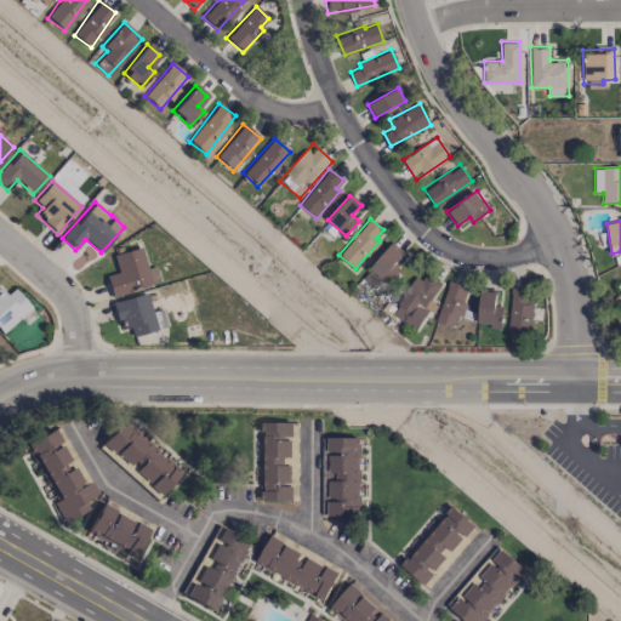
[(379,290),(398,266),(394,263),(403,254),(389,243),(363,278),(379,290)]
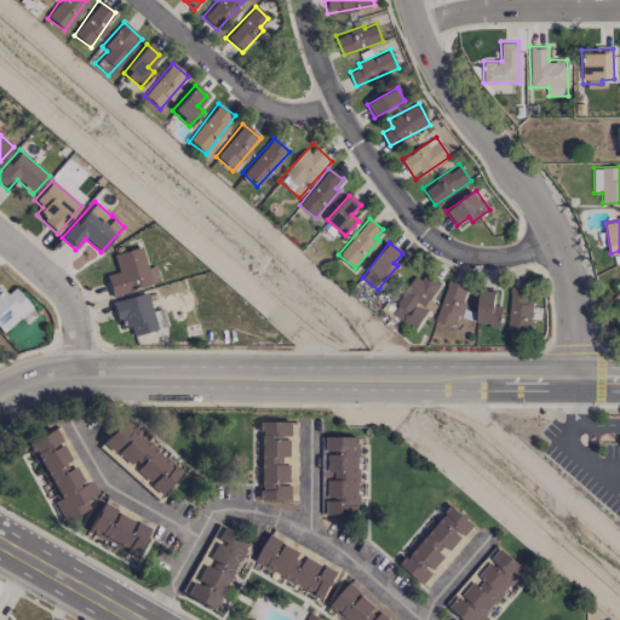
[(105,276),(110,296),(160,281),(155,265),(147,268),(141,247),(112,256),(116,273),(105,276)]
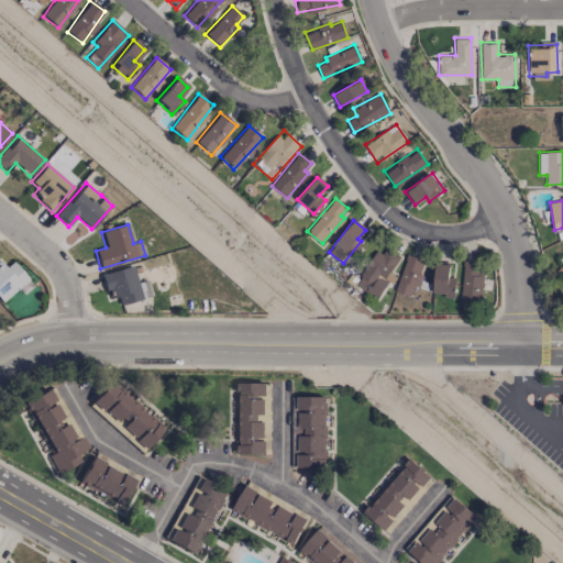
[(401,257),(383,244),(355,284),(374,297),(401,257)]
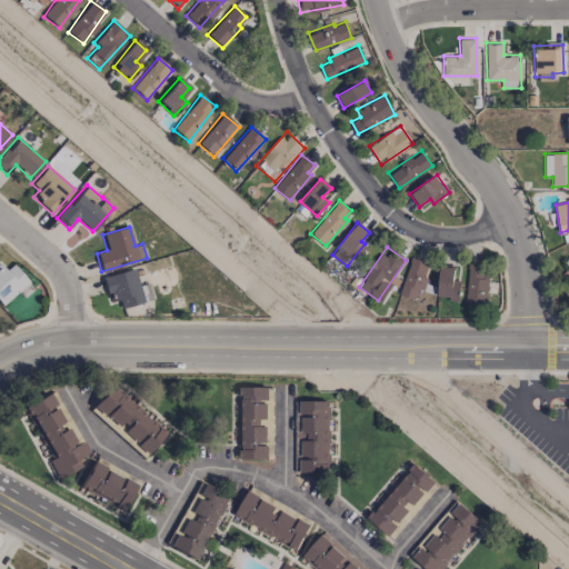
[(415,299),(418,289),(422,290),(430,262),(410,257),(400,295),(415,299)]
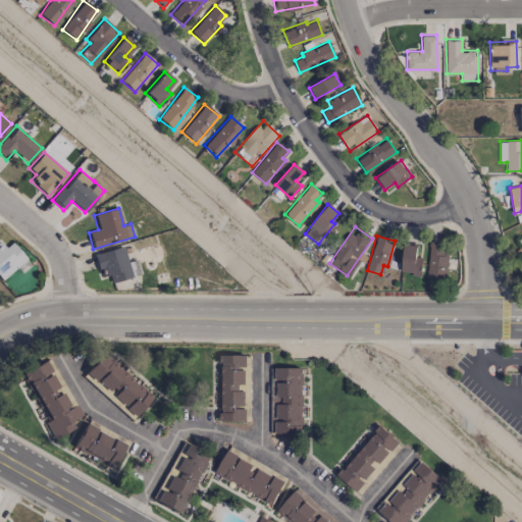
[(22,272),(31,264),(11,243),(5,248),(0,242),(0,278),(2,280),(16,267),(22,272)]
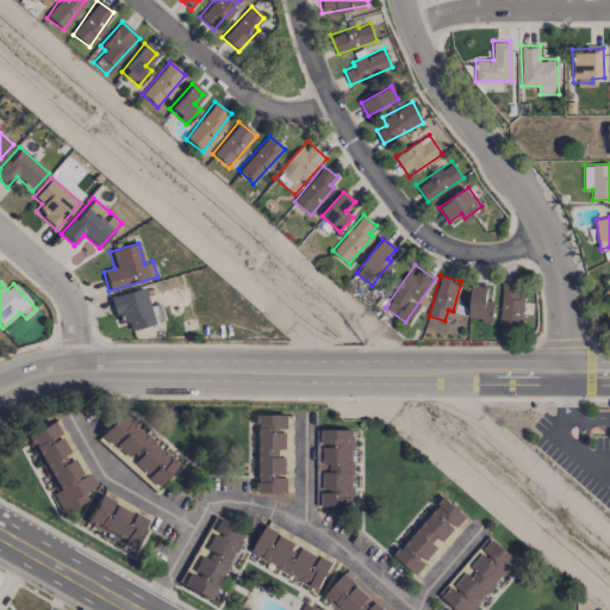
[(493,300),(487,299),(487,286),(471,285),(470,319),(492,321),(493,300)]
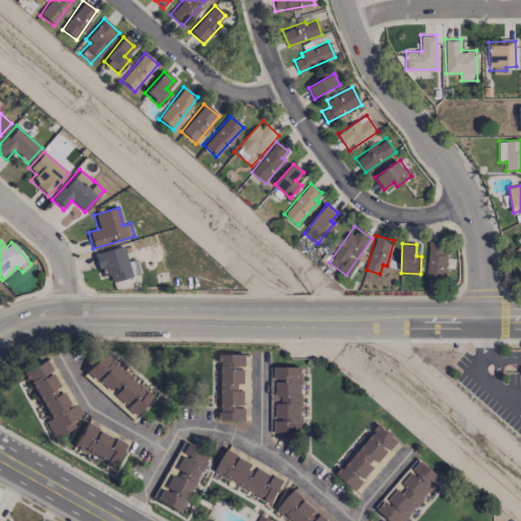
[(447,244),(428,243),(427,278),(445,279),(447,244)]
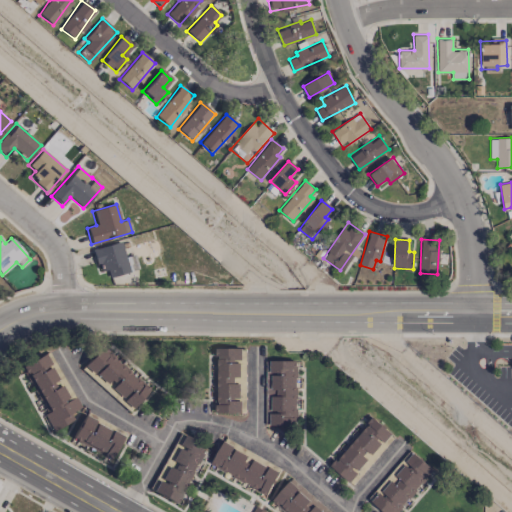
[(109,278),(129,272),(121,241),(93,249),(99,272),(107,269),(109,278)]
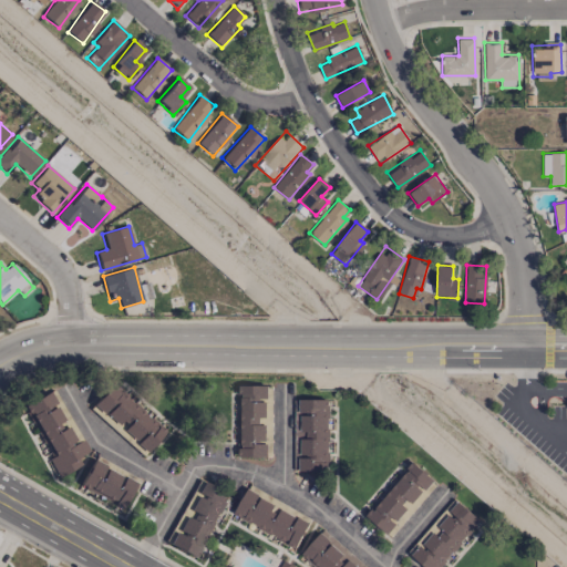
[(138,285),(144,300),(153,298),(148,281),(138,285)]
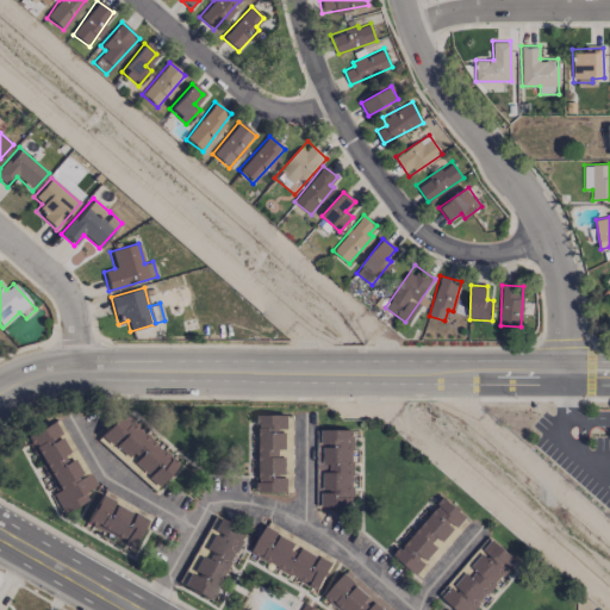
[(176,465),(119,414),(97,439),(155,490),(176,465)]
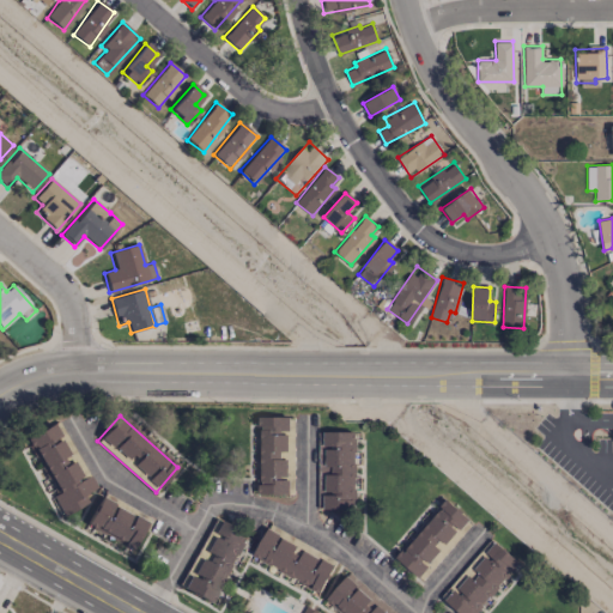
[(289,416),(258,417),(258,493),(287,493),(287,459),(279,459),(279,450),(286,450),(286,431),(289,431),(289,416)]
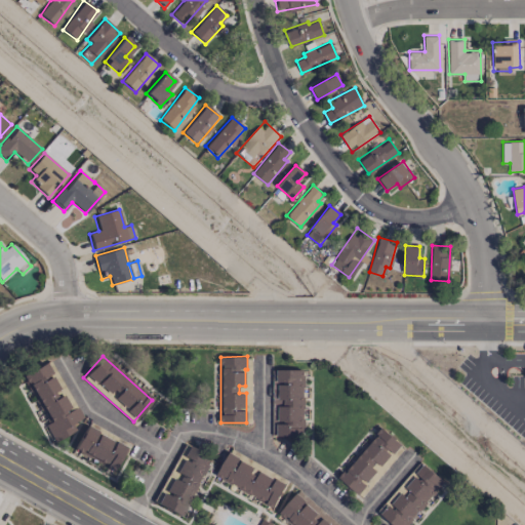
[(23,374),(47,423),(45,425),(53,442),(76,431),(72,423),(81,418),(51,360),(23,374)]
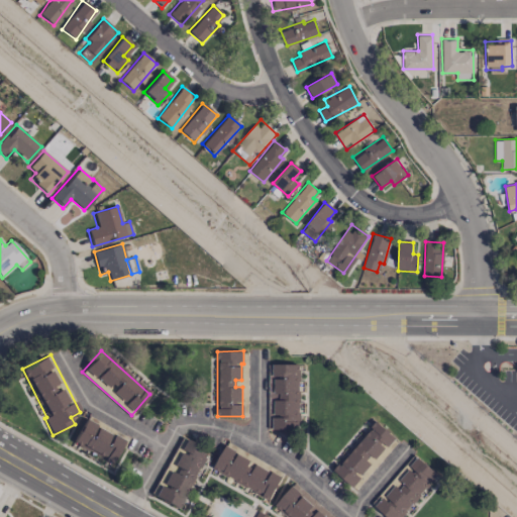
[(269,364),(268,428),(295,428),(295,419),(299,419),(300,365),(269,364)]
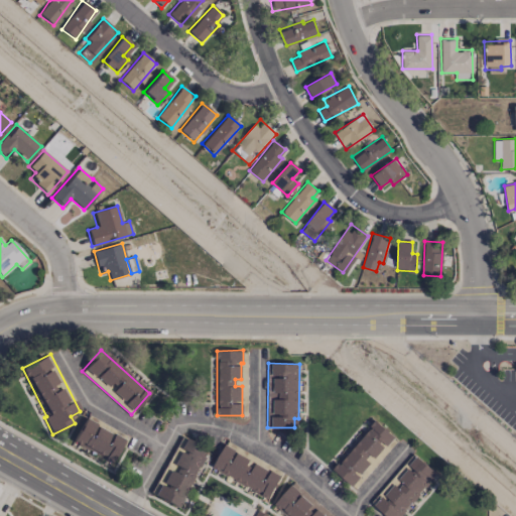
[(112,462),(125,434),(86,415),(73,443),(112,462)]
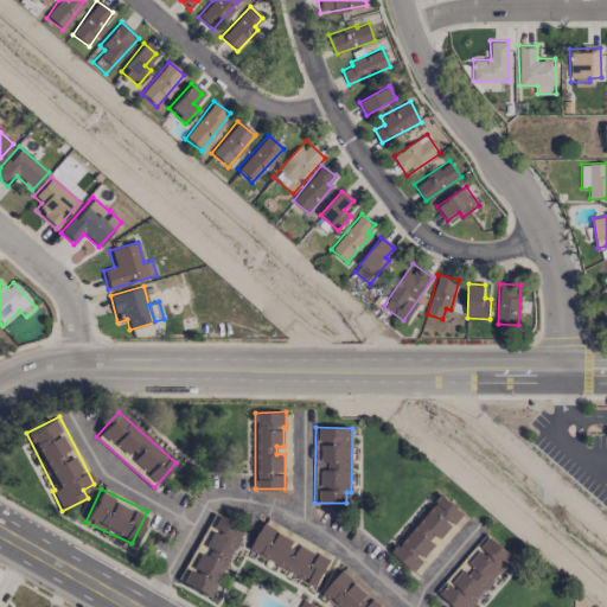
[(391,551),(417,574),(467,516),(441,493),(391,551)]
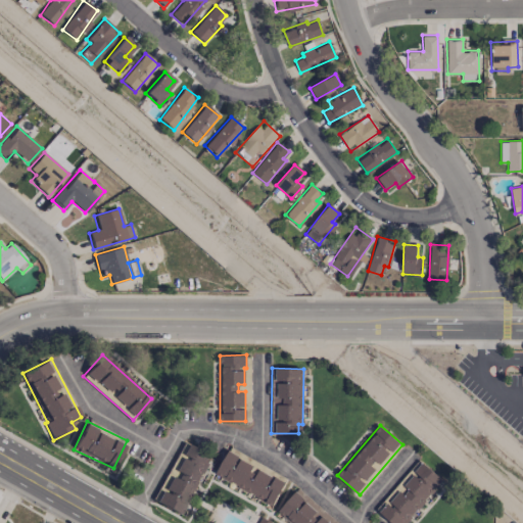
[(182,515),(209,455),(181,442),(154,502),(182,515)]
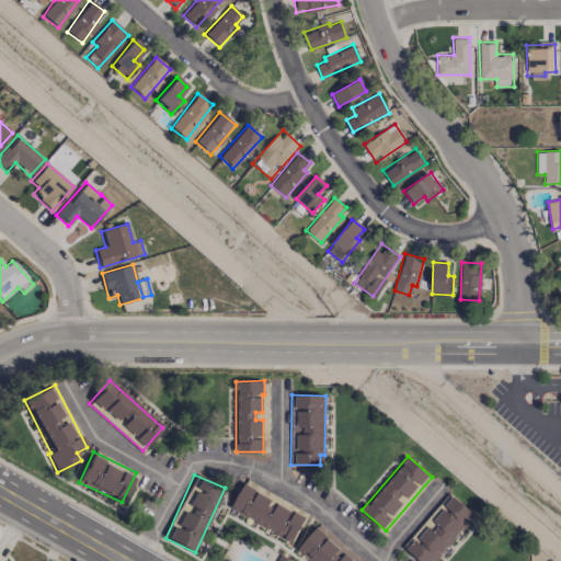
[(293,542),(309,512),(247,479),(230,508),(293,542)]
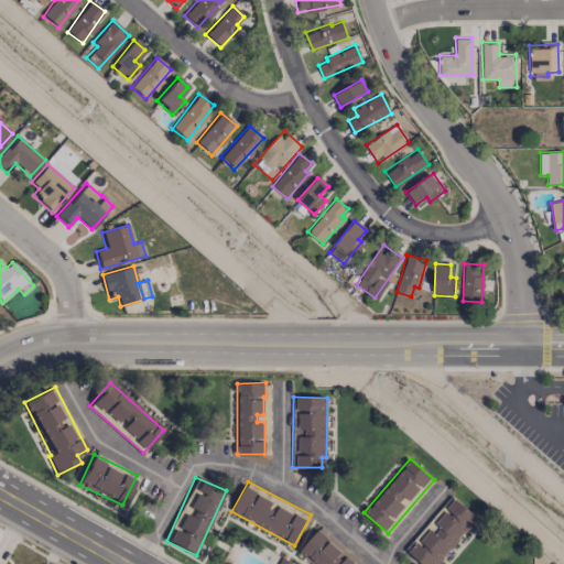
[(437,563),(477,516),(451,495),(405,550),(422,563),(437,563)]
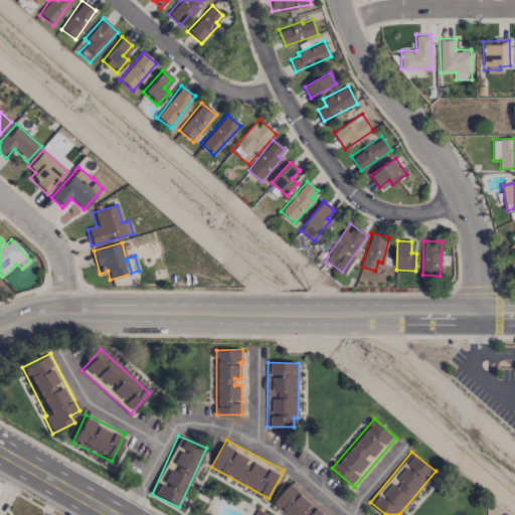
[(287,514),(333,514),(293,480),(274,503),(287,514)]
